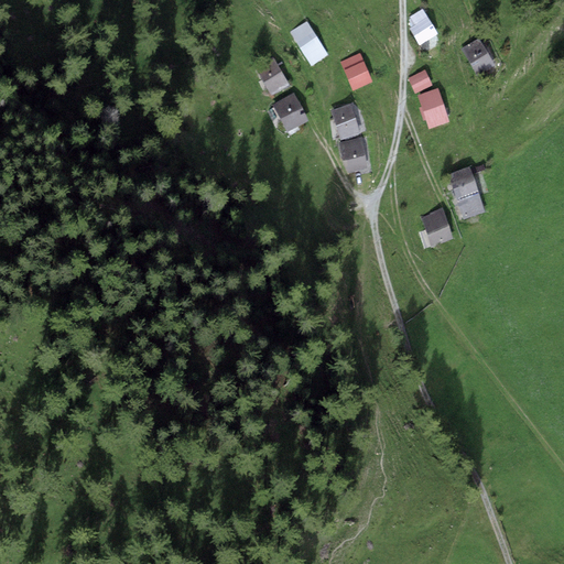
[(411,28),(409,29),(420,45),(437,33),(422,9),(410,17),(411,19),(409,20),(410,23),(409,23),(411,28)]
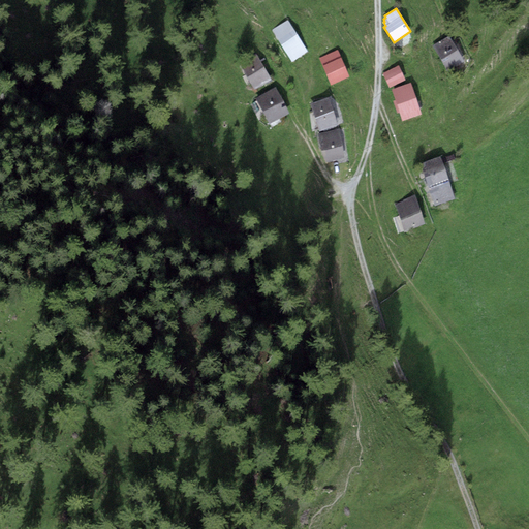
[(288,20),(272,31),(292,62),(309,52),(288,20)]
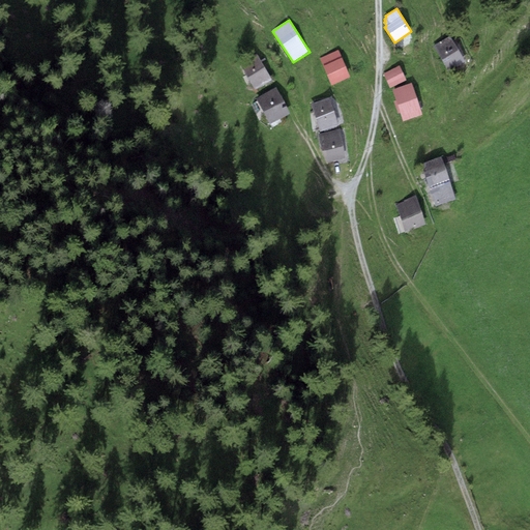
[(450,36),(434,46),(448,70),(465,61),(450,36)]
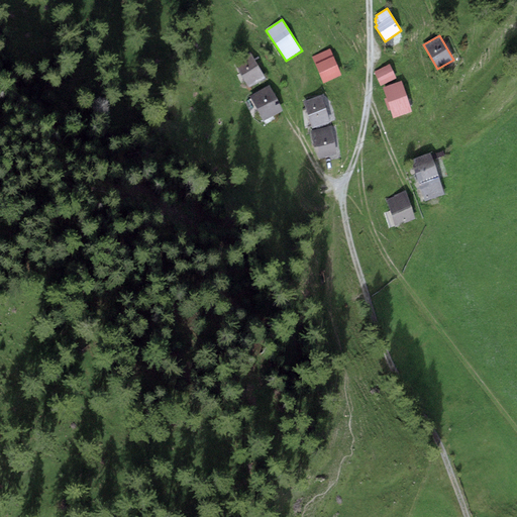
[(330,48),(311,57),(323,83),(342,75),(330,48)]
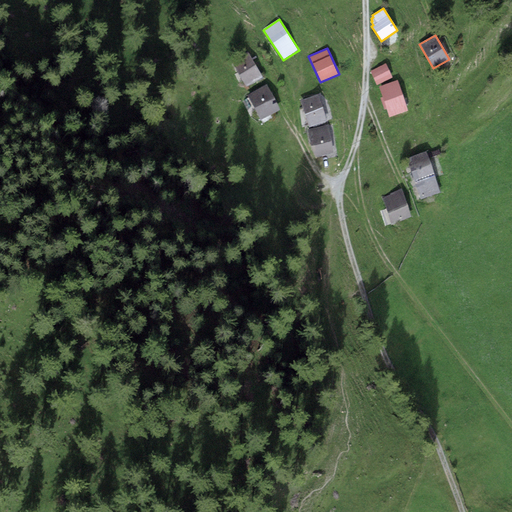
[(246,87),(263,77),(248,51),(231,60),(246,87)]
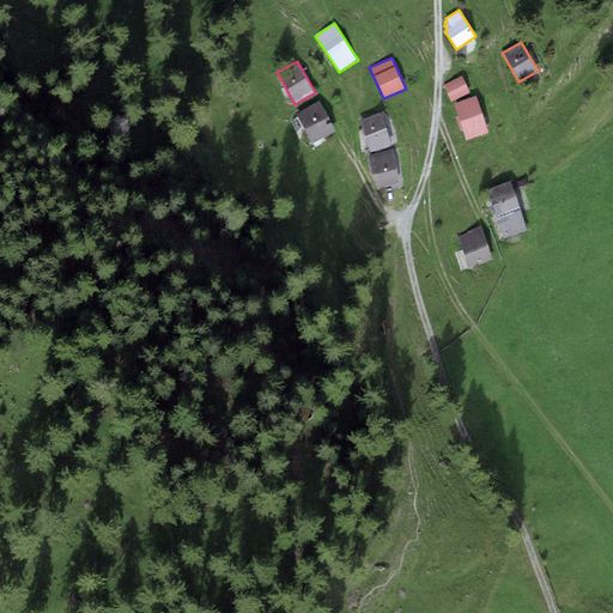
[(462,77),(443,85),(451,102),(469,92),(462,77)]
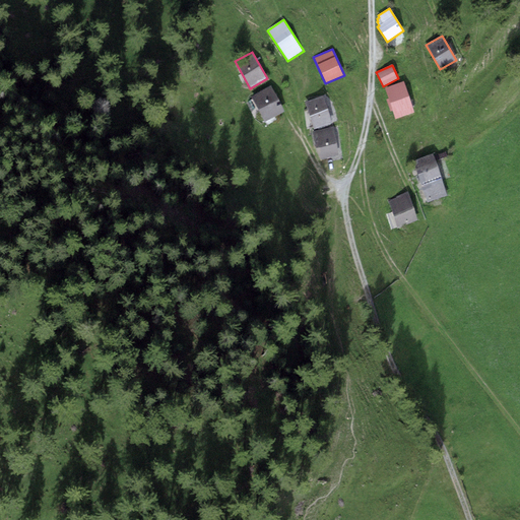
[(404,81),(385,88),(395,119),(414,112),(404,81)]
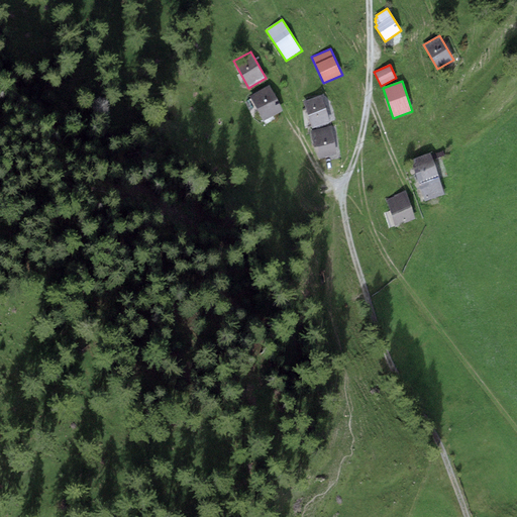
[(283,110),(269,85),(249,95),(263,120),(283,110)]
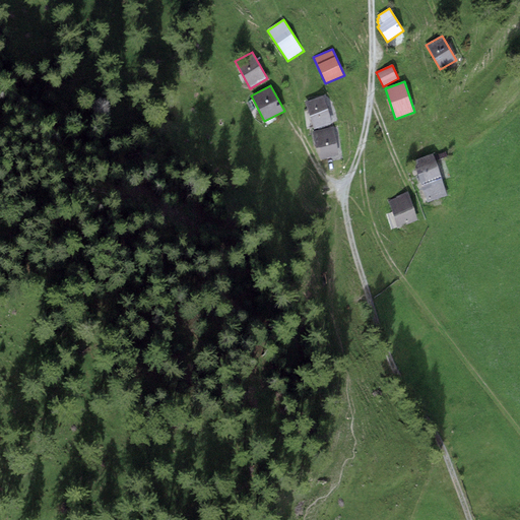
[(322,95),(305,102),(314,129),(332,123),(322,95)]
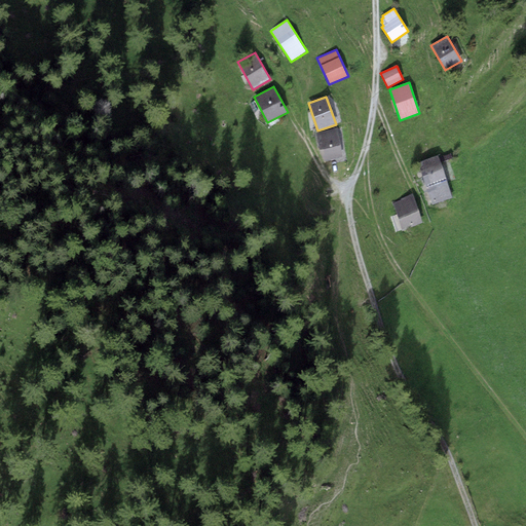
[(336,127),(316,133),(320,150),(324,161),(343,157),(336,127)]
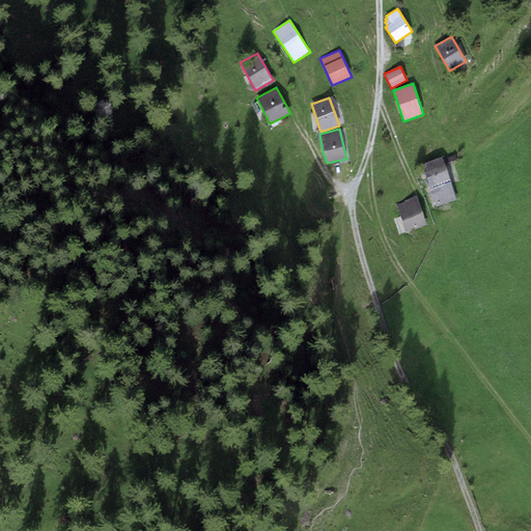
[(442,157),(422,164),(437,206),(457,199),(442,157)]
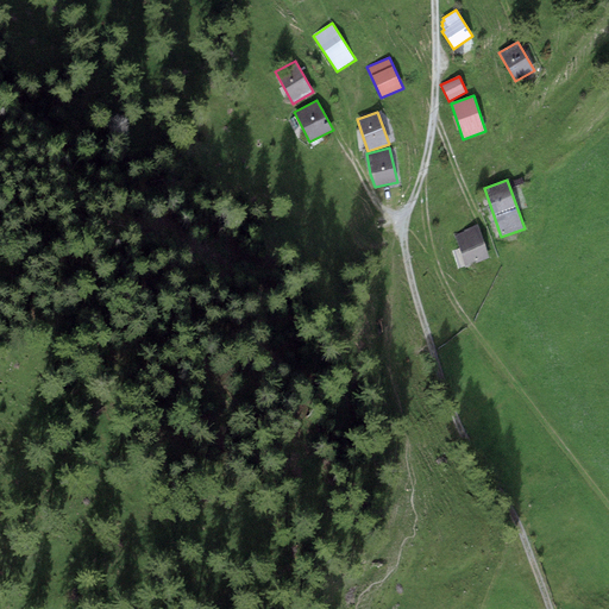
[(465,231),(456,234),(466,265),(490,257),(477,225),(464,230),(465,231)]
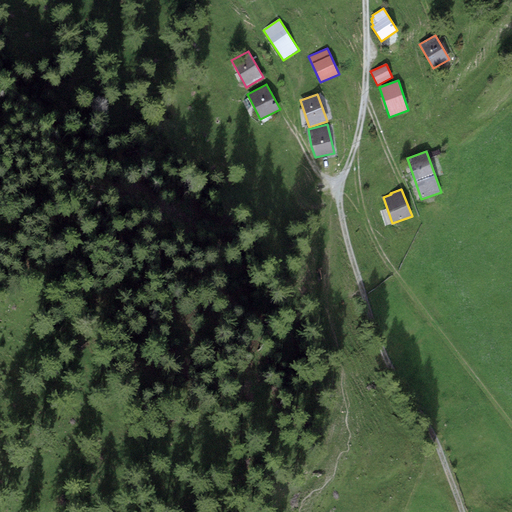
All buildings are outlined.
